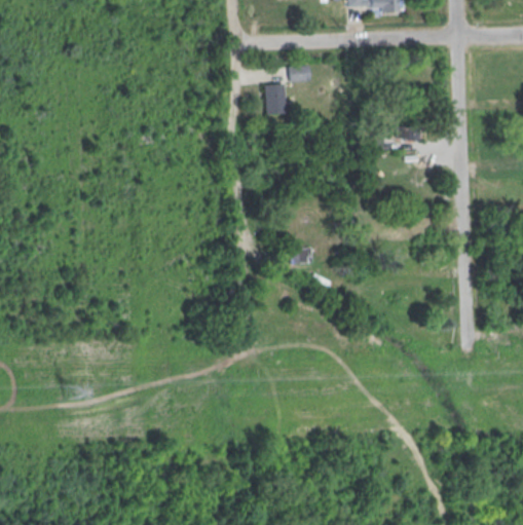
[(403,0),(348,0),(348,10),(404,10),(403,0)]
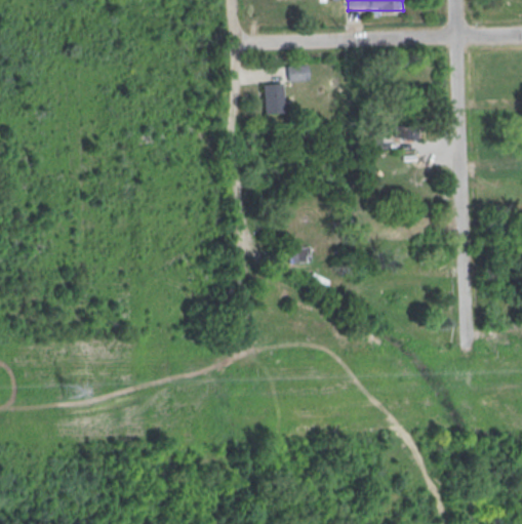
[(289,67),(289,81),(308,81),(308,67),(289,67)]
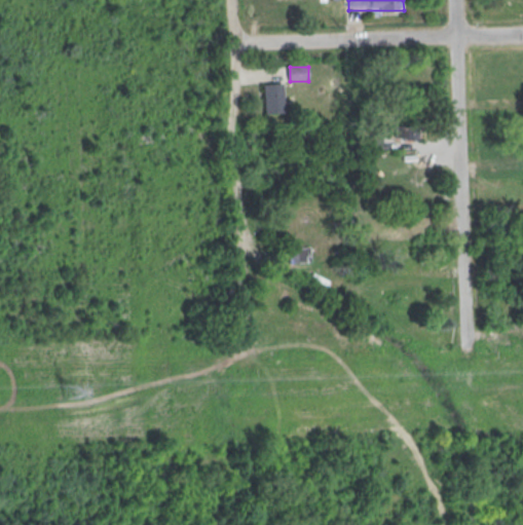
[(265,114),(285,114),(285,84),(265,84),(265,114)]
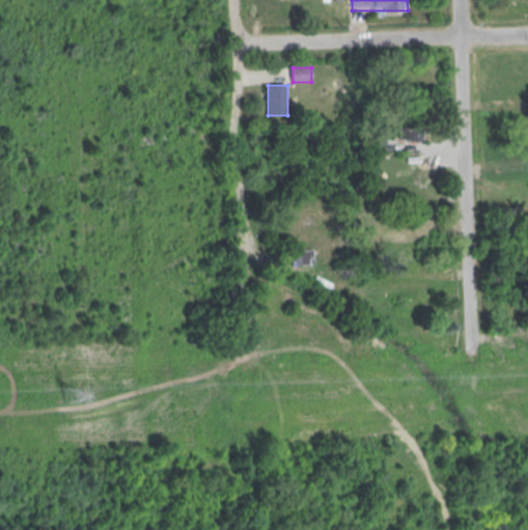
[(400,142),(423,142),(423,127),(400,127),(400,142)]
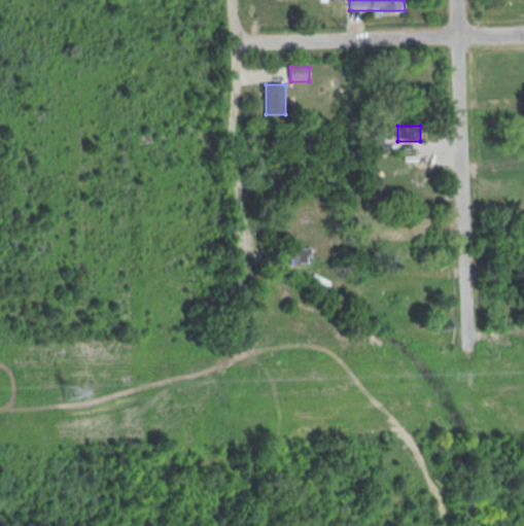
[(383,151),(383,139),(370,139),(370,151),(383,151)]
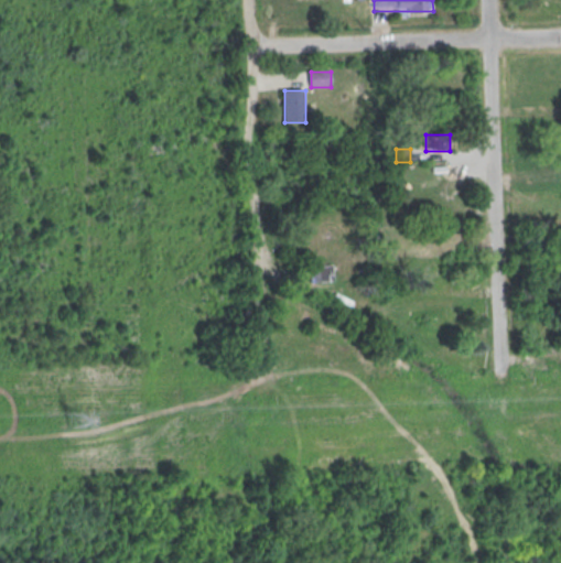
[(312,283),(334,283),(334,266),(312,266),(312,283)]
